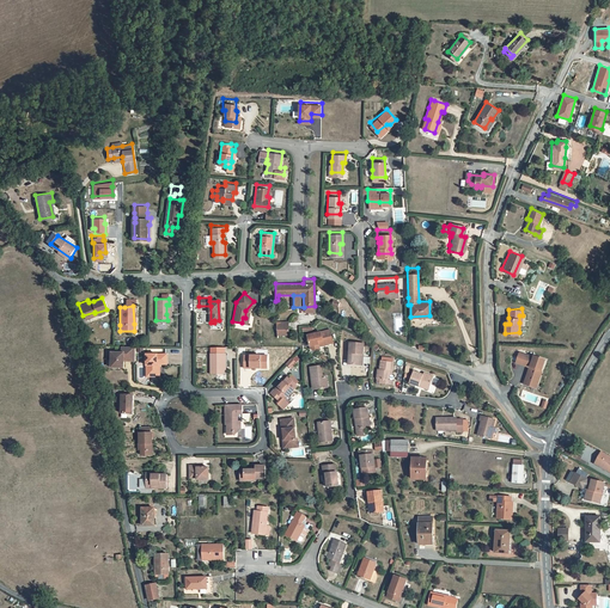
[(275,332),(287,332),(287,325),(287,319),(275,319),(275,332)]
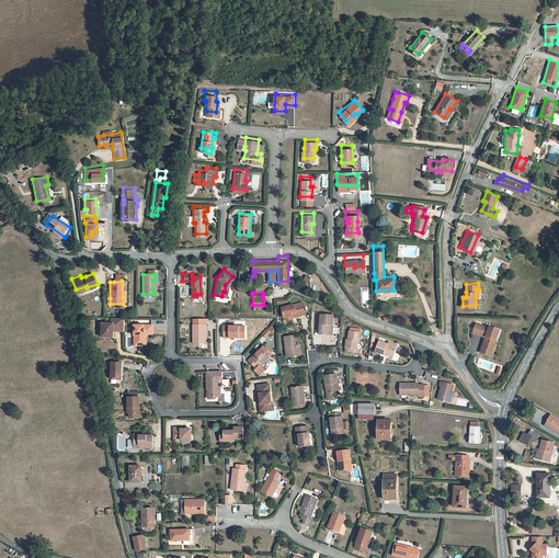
[(304,311),(300,300),(280,307),(283,317),(304,311)]
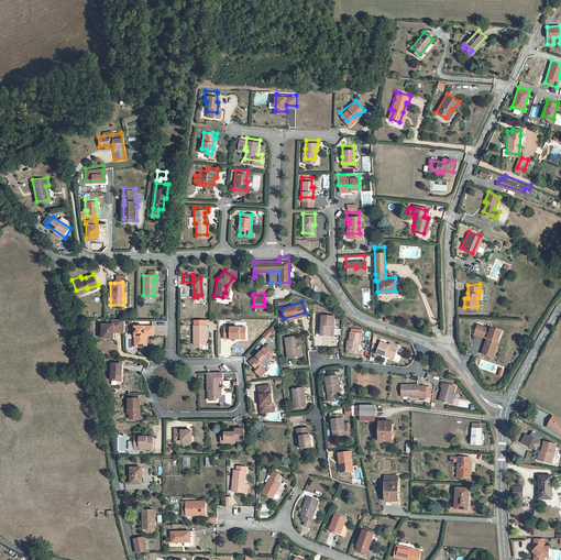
[(330,315),(319,314),(317,333),(329,335),(330,315)]
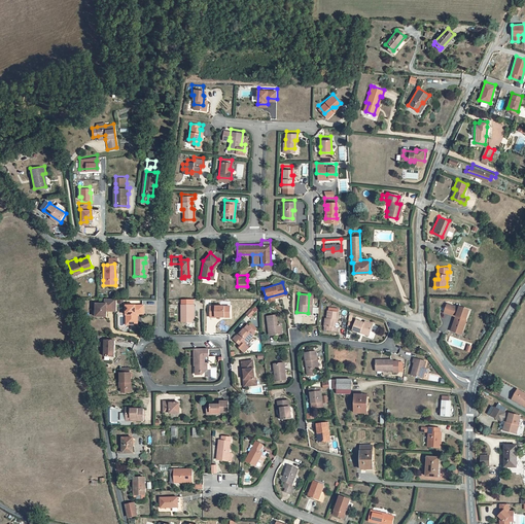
[(115,307),(115,298),(103,298),(103,303),(94,303),(94,315),(105,315),(105,308),(115,307)]
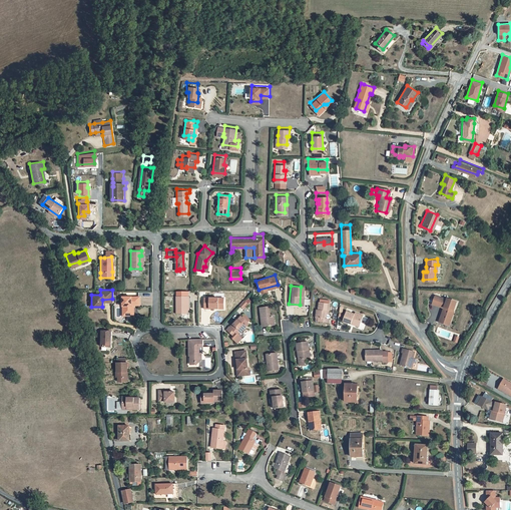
[(439,316),(448,320),(450,314),(449,313),(451,308),(452,309),(456,300),(446,296),(446,298),(434,293),(431,301),(443,305),(443,306),(444,307),(442,308),(439,316)]
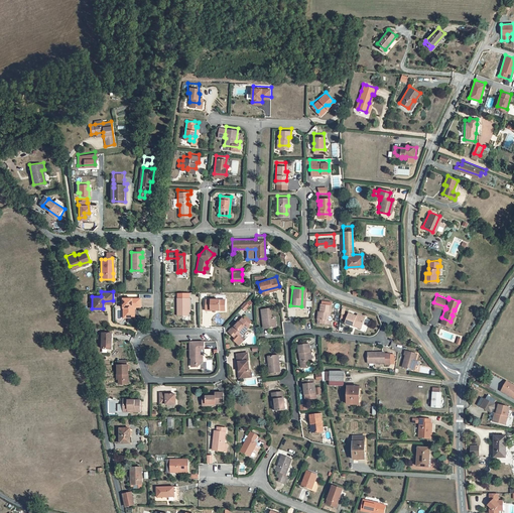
[(176,296),(176,314),(187,313),(187,302),(188,302),(188,296),(176,296)]
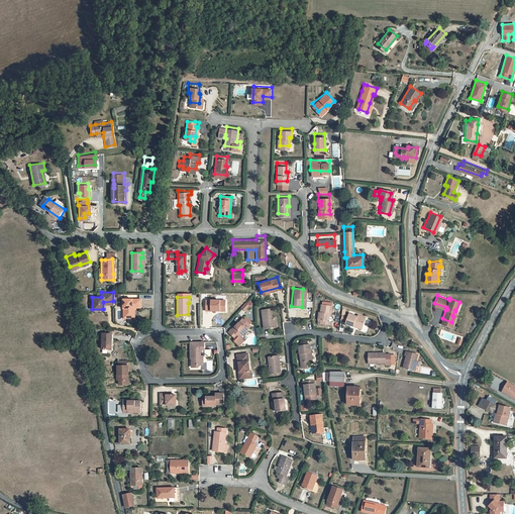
[(223,297),(204,297),(204,308),(223,308),(223,297)]
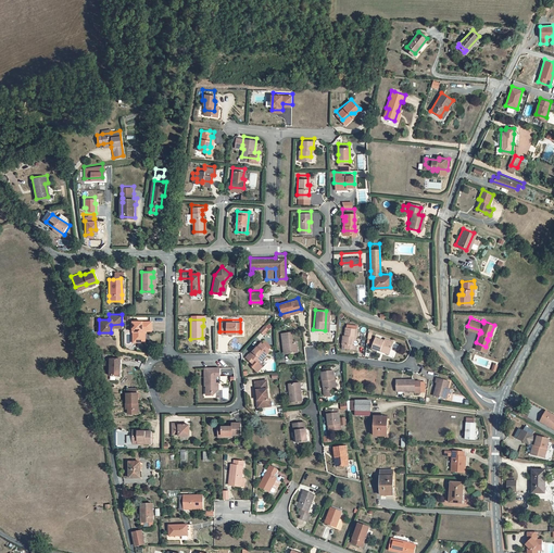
[(131,321),(131,341),(142,341),(141,330),(150,330),(150,321),(131,321)]
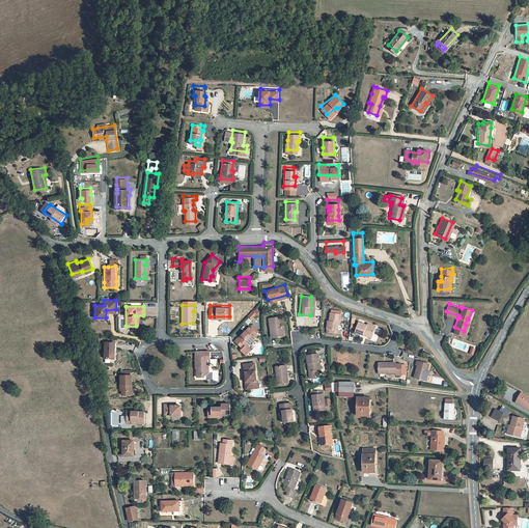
[(328,318),(325,318),(323,326),(328,327),(327,331),(337,333),(338,327),(335,326),(336,321),(338,320),(340,312),(330,310),(328,318)]
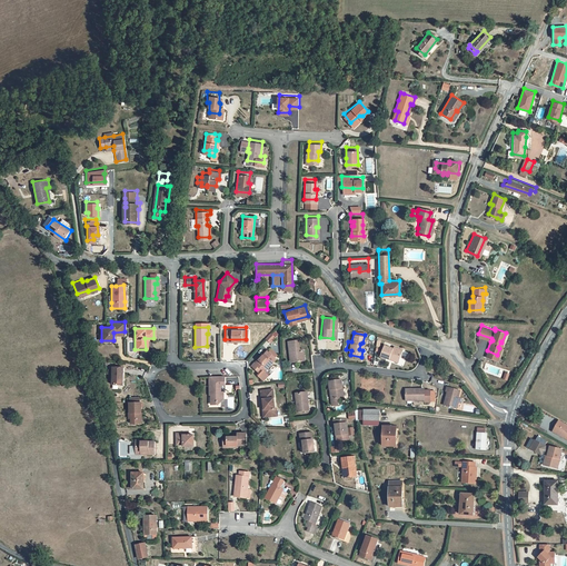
[(274,338),(269,334),(264,339),(269,343),(274,338)]
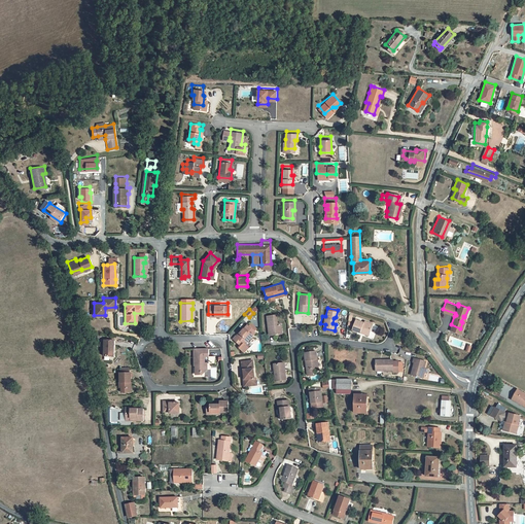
[(273,314),(266,314),(269,336),(278,335),(276,323),(274,324),(273,314)]
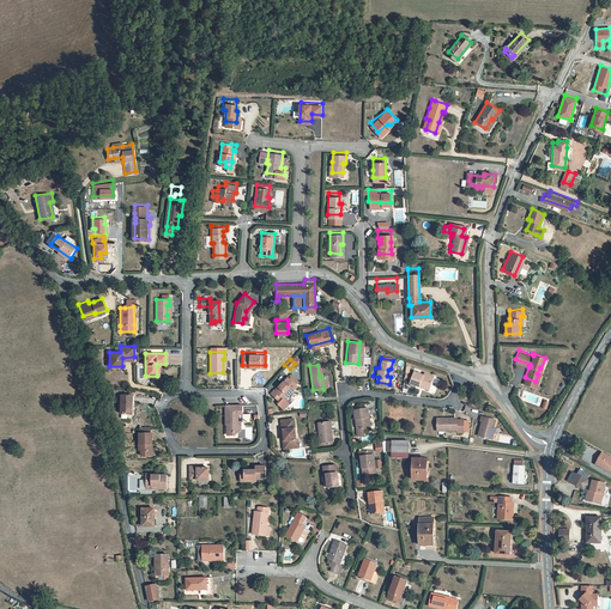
[(417,369),(417,371),(406,369),(405,379),(425,383),(427,370),(417,369)]
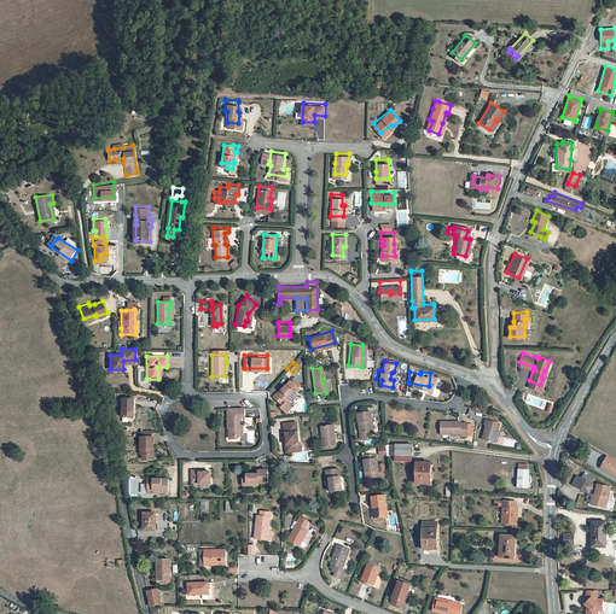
[(278,393),(275,392),(272,397),(282,405),(284,403),(290,409),(296,402),(291,398),(298,391),(289,381),(278,393)]
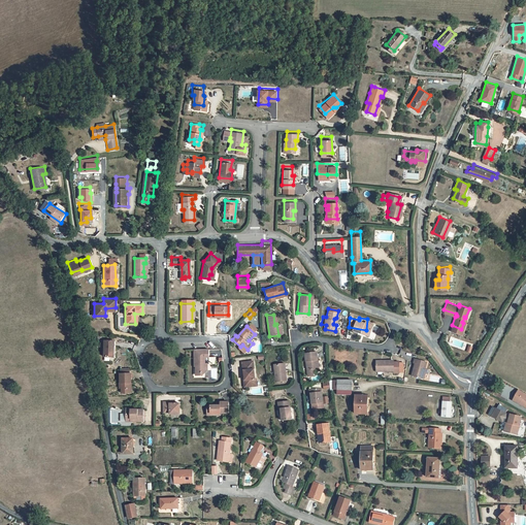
[(112,339),(103,339),(102,355),(112,356),(112,339)]
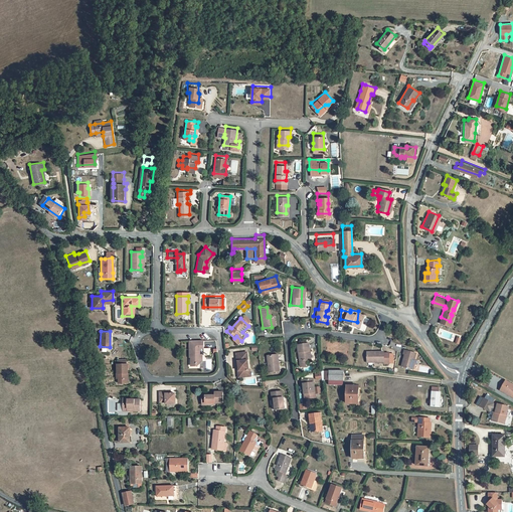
[(187,357),(187,363),(196,363),(199,361),(199,357),(196,357),(196,355),(199,355),(206,355),(206,348),(200,348),(200,340),(186,340),(186,357),(187,357)]
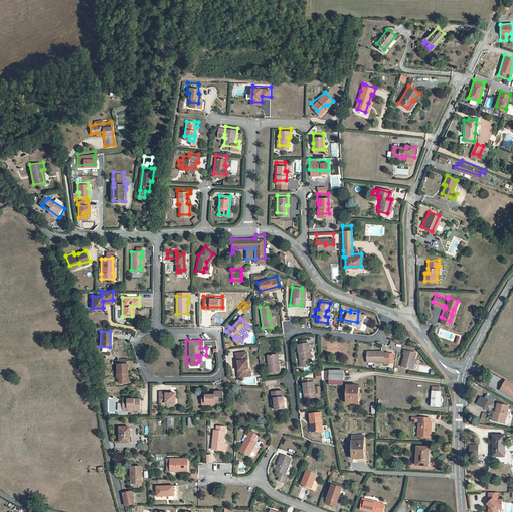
[(308,342),(296,343),(299,364),(305,363),(304,359),(308,358),(307,350),(309,350),(308,342)]
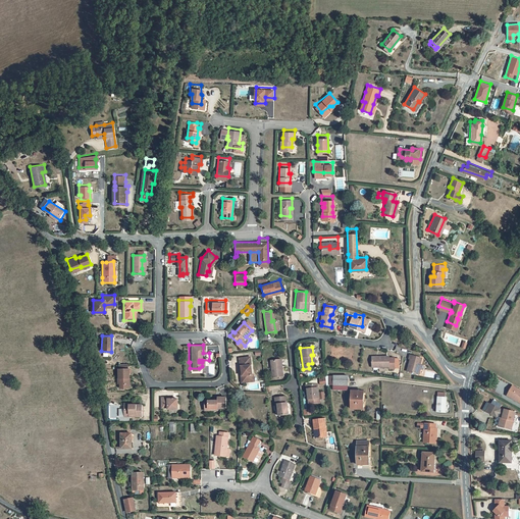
[(406,370),(417,371),(418,354),(406,353),(405,358),(407,359),(406,370)]
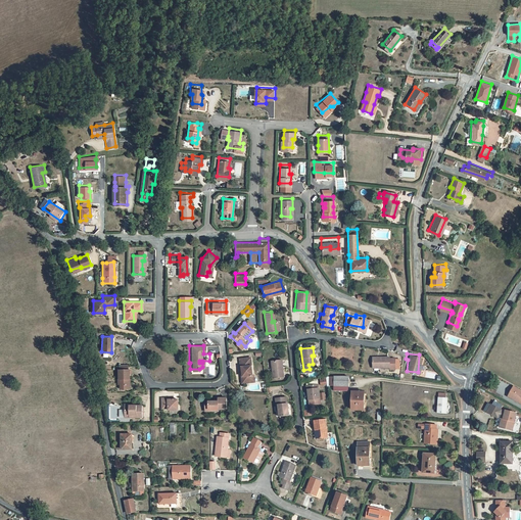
[(384,357),(384,355),(368,356),(368,366),(385,365),(385,368),(391,367),(390,357),(384,357)]
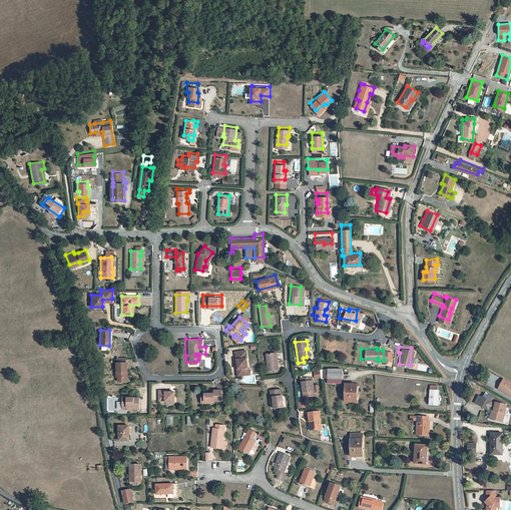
[(244,350),(233,352),(234,360),(235,359),(236,364),(236,369),(238,369),(239,375),(247,374),(246,368),(244,350)]
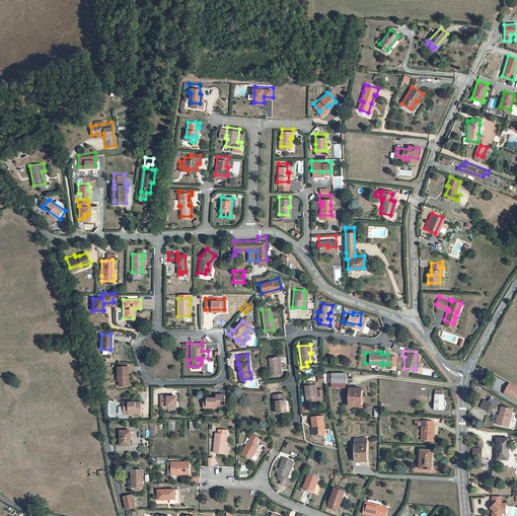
[(279,371),(276,354),(268,356),(270,372),(279,371)]
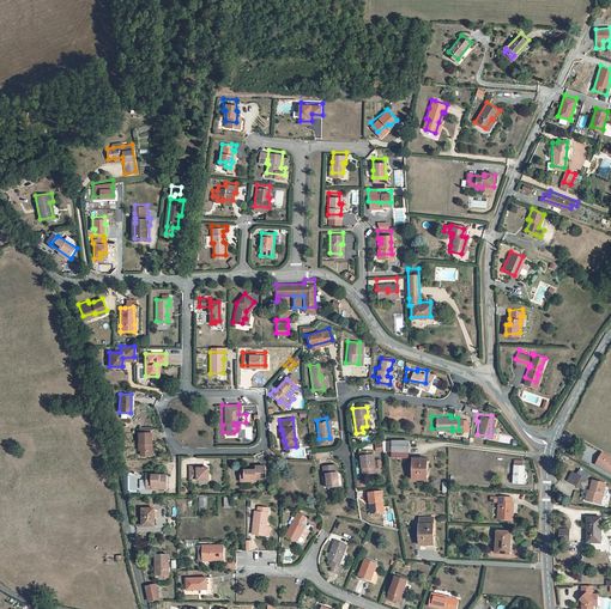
[(149,432),(137,432),(137,443),(138,443),(138,455),(145,455),(145,451),(149,451),(149,432)]
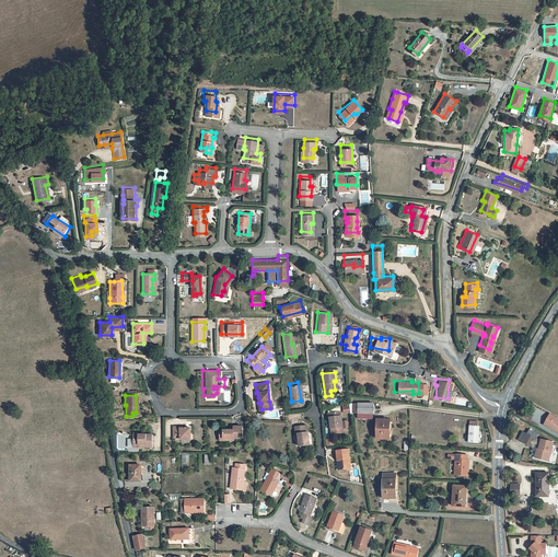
[(340,409),(350,408),(349,401),(347,401),(347,406),(340,406),(340,409)]
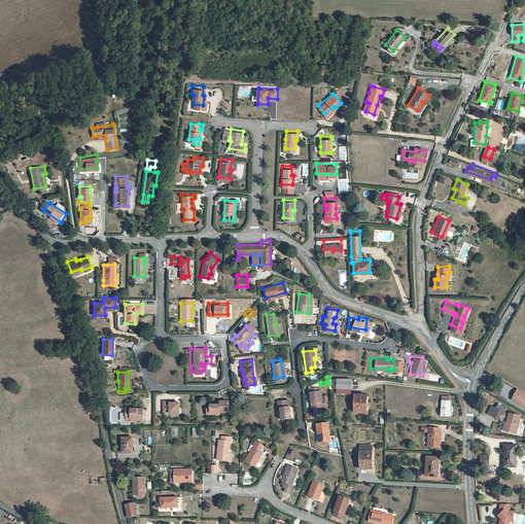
[(335,380),(335,390),(349,389),(349,380),(335,380)]
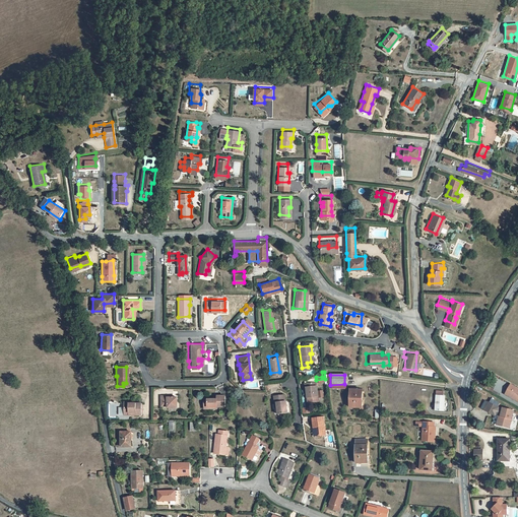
[(312,380),(303,382),(305,398),(314,397),(312,380)]
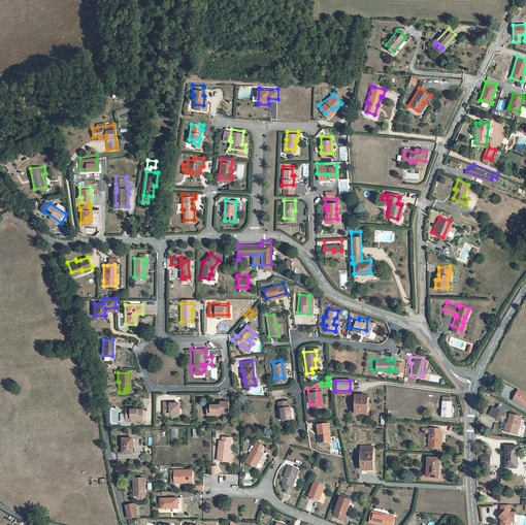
[(511,398),(522,404),(525,398),(525,396),(525,392),(516,387),(511,398)]
